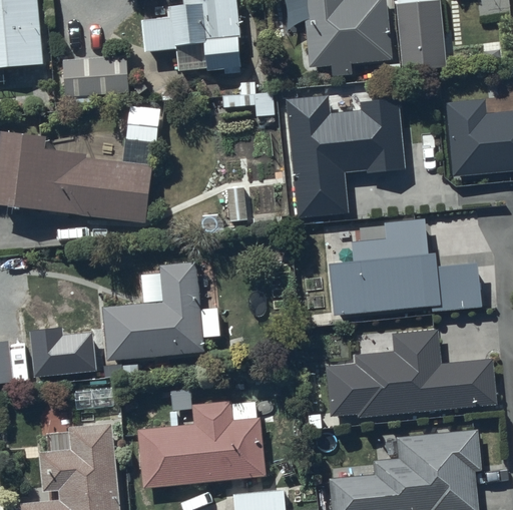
[(37,0),(0,0),(0,64),(43,61),(37,0)]
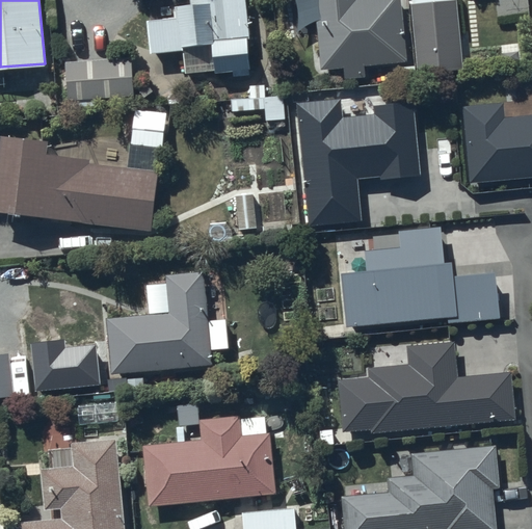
[(250,75),(244,0),(190,0),(190,1),(178,2),(179,16),(147,18),(150,52),(184,49),(186,73),(214,70),(214,72),(233,70),(233,77),(250,75)]
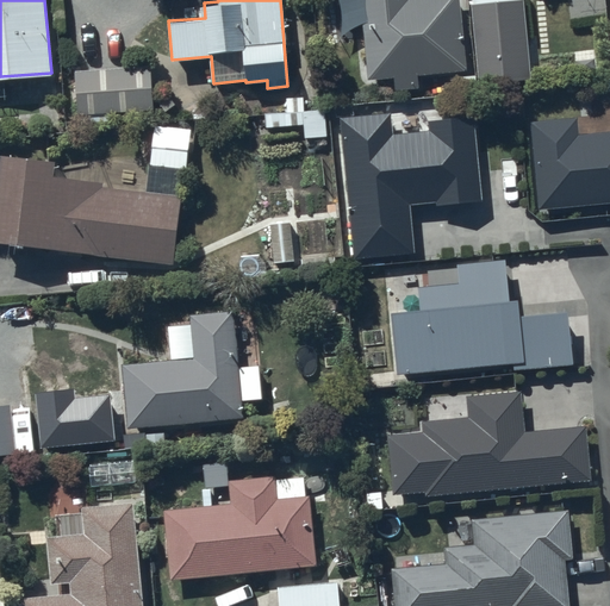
[(341,39),(366,38),(368,79),(396,76),(396,87),(417,86),(417,74),(466,70),(461,0),(359,0),(361,24),(340,25),(341,39)]
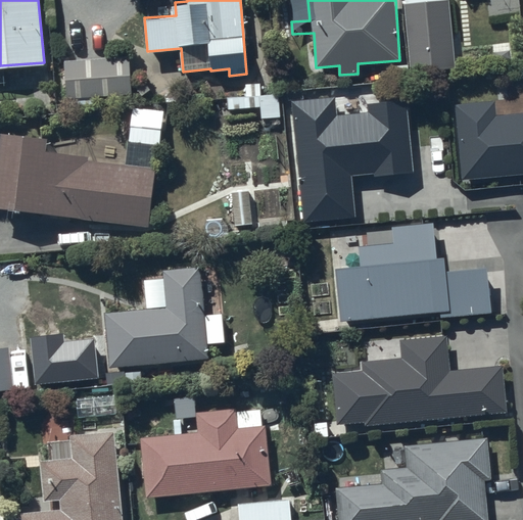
[(447,0),(429,0),(403,2),(411,72),(456,67),(447,0)]
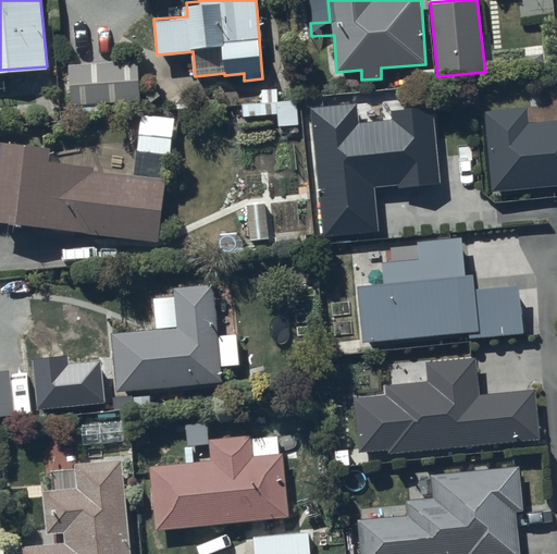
[(137,60),(69,64),(71,105),(73,105),(73,113),(97,111),(97,102),(139,100),(137,60)]
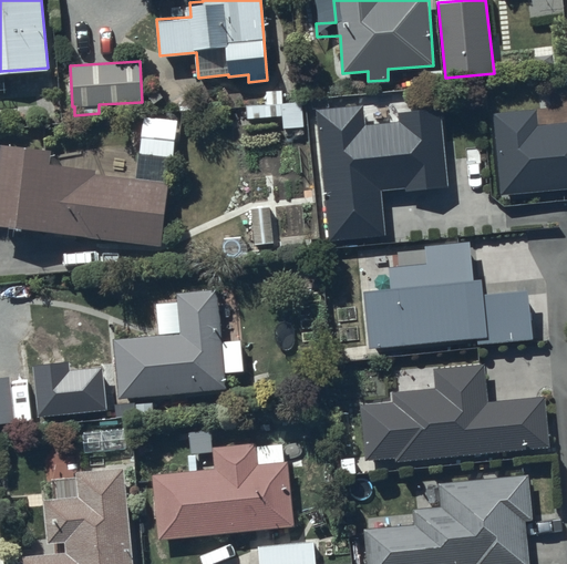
[(282,90),(266,91),(267,104),(247,106),(248,119),(282,116),(282,129),(303,126),(301,102),(284,103),(282,90)]
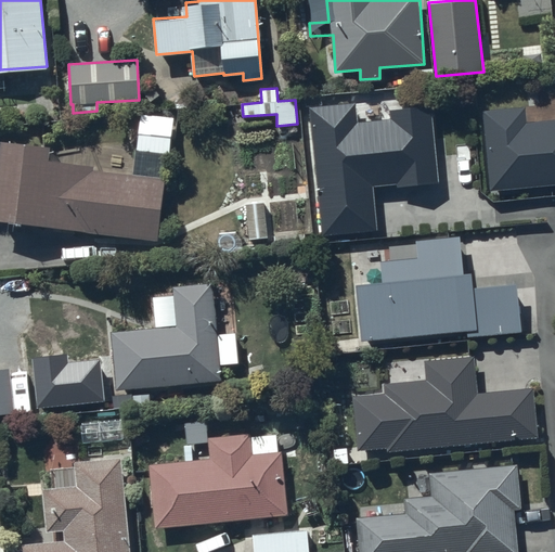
[(403,97),(309,105),(322,236),(376,231),(372,184),(396,182),(397,188),(438,183),(430,105),(404,107),(403,97)]
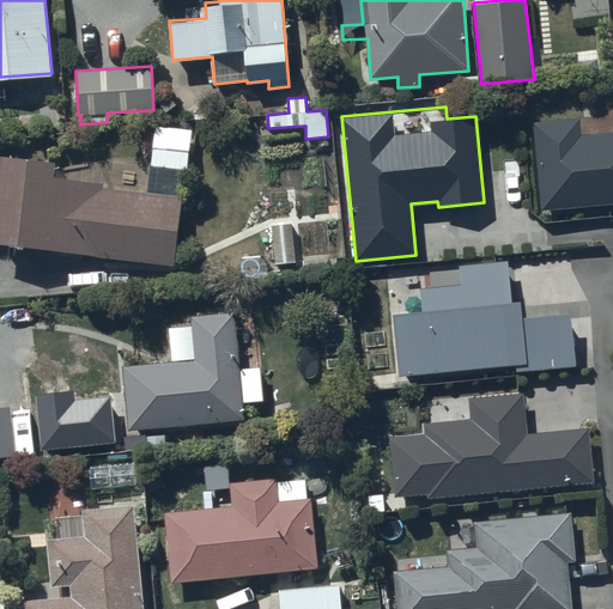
[(612,136),(580,140),(578,126),(535,129),(542,215),(612,208),(612,136)]
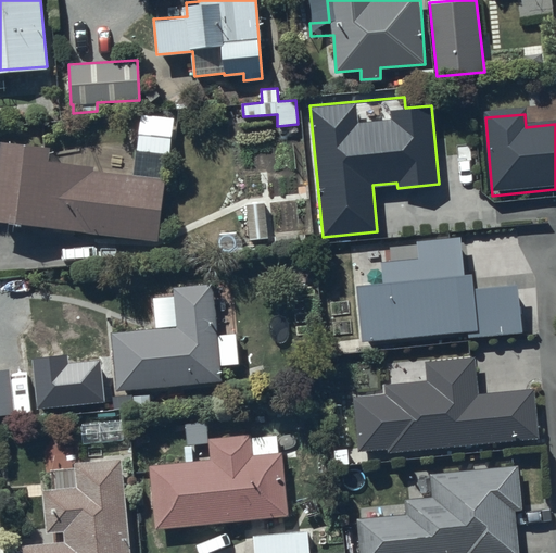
[(50,151),(2,145),(0,164),(0,223),(156,243),(172,125),(141,121),(134,180),(96,176),(96,172),(48,165),(50,151)]
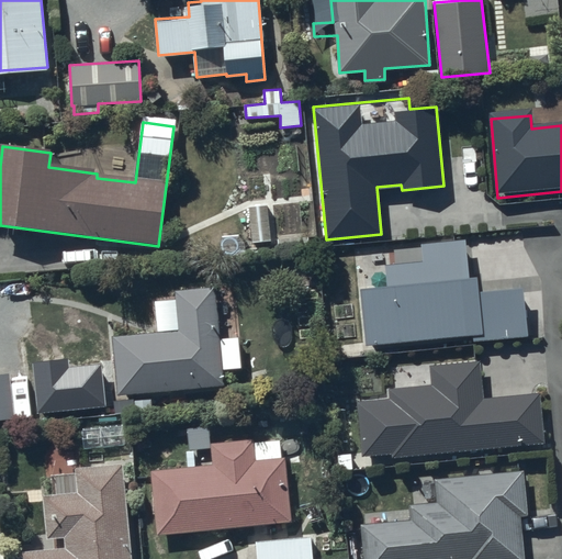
[(267,205),(248,207),(251,243),(270,242),(267,205)]
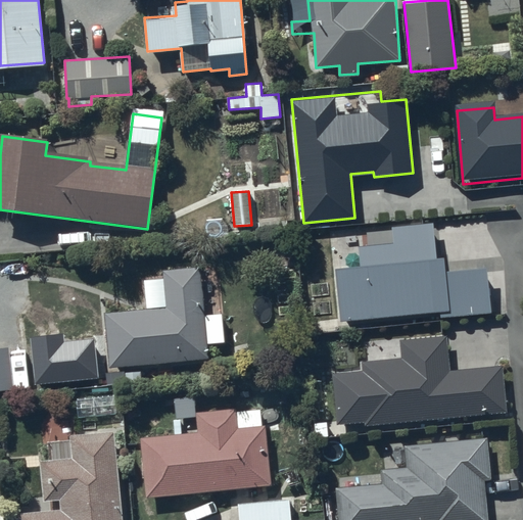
[(336,267),(341,319),(439,311),(440,318),(487,314),(487,317),(507,315),(503,274),(487,275),(486,265),(445,269),(444,253),(436,254),(433,222),(392,226),(394,241),(359,244),(360,265),(336,267)]
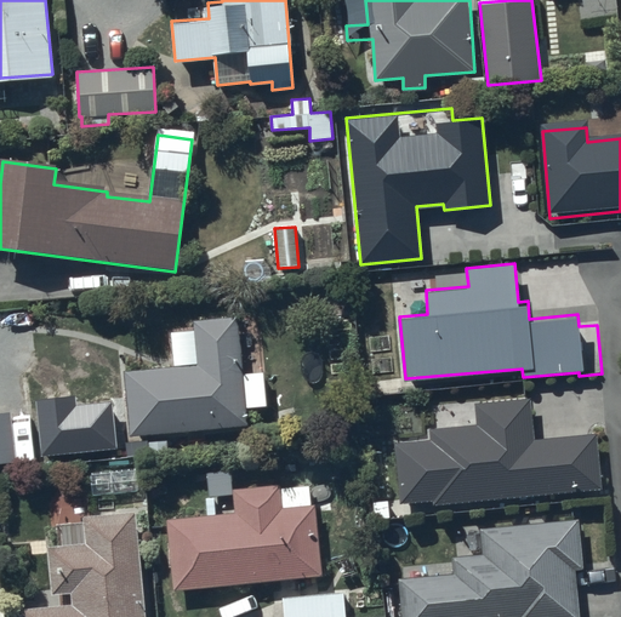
[(126,399),(130,443),(248,433),(246,415),(265,413),(262,383),(244,384),(239,324),(193,327),(197,373),(120,380),(123,399),(126,399)]
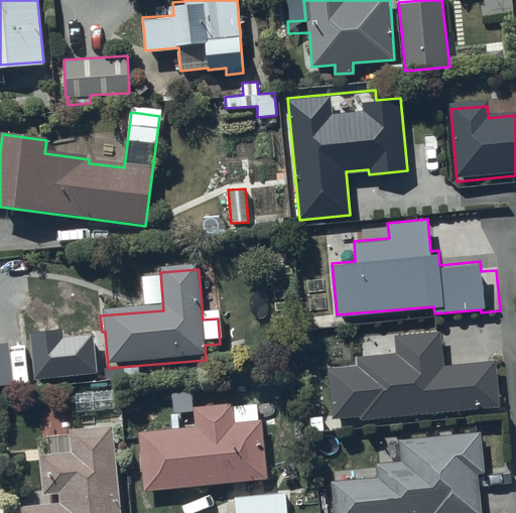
[(361,414),(361,418),(500,405),(496,360),(444,364),(441,331),(395,335),(395,337),(360,340),(362,356),(354,357),(355,366),(330,368),(334,417),(361,414)]
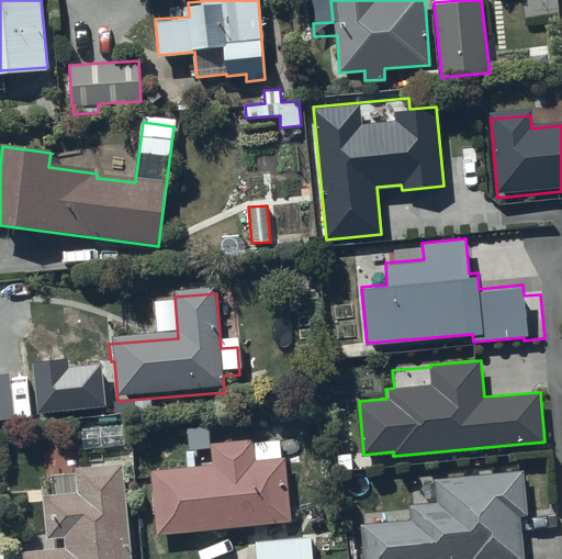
[(21,371),(0,372),(0,420),(65,413),(62,390),(23,394),(21,371)]
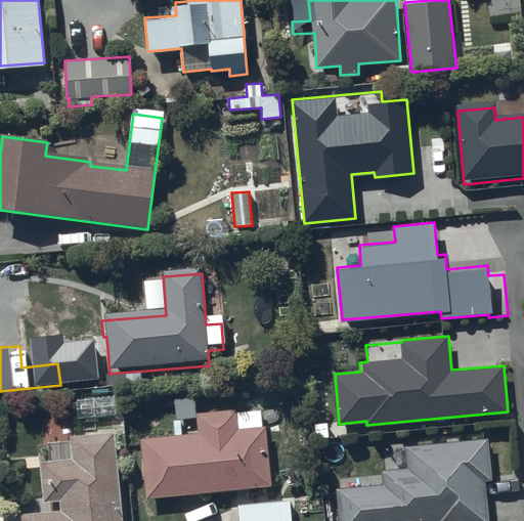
[(122,520),(115,435),(124,434),(123,420),(117,421),(115,400),(77,404),(78,423),(82,423),(83,438),(70,440),(71,445),(48,446),(49,464),(41,465),(44,506),(59,505),(60,515),(11,519),(11,520),(122,520)]
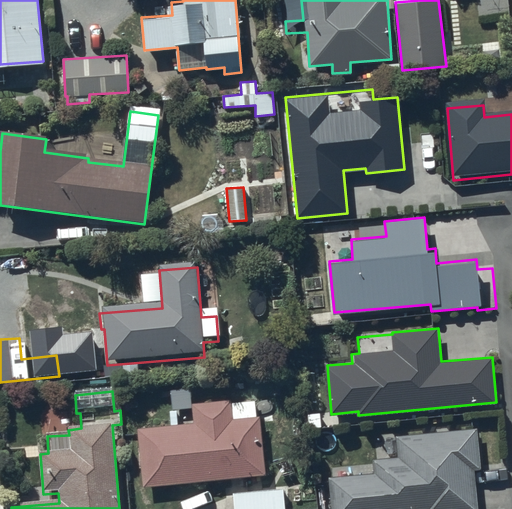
[(196,430),(140,436),(145,492),(267,480),(261,424),(258,424),(256,408),(232,411),(232,407),(194,410),(196,430)]
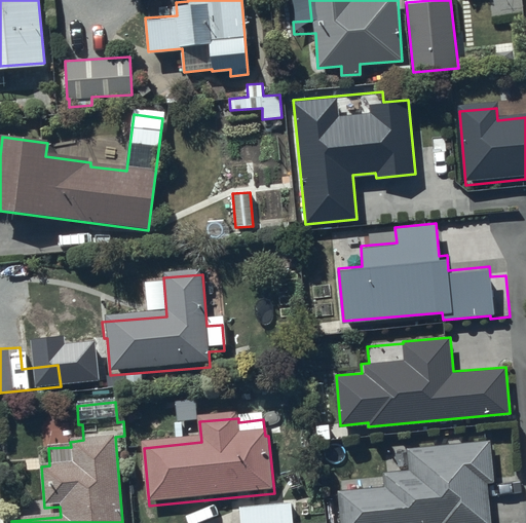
[(489,440),(406,448),(408,470),(384,473),(385,485),(338,489),(341,522),(491,522),(487,483),(493,482),(489,440)]
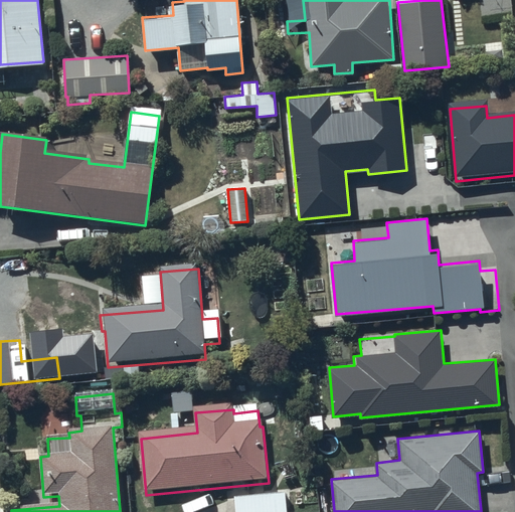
[(283,493),(234,498),(235,511),(289,511),(289,504),(284,505),(283,493)]
